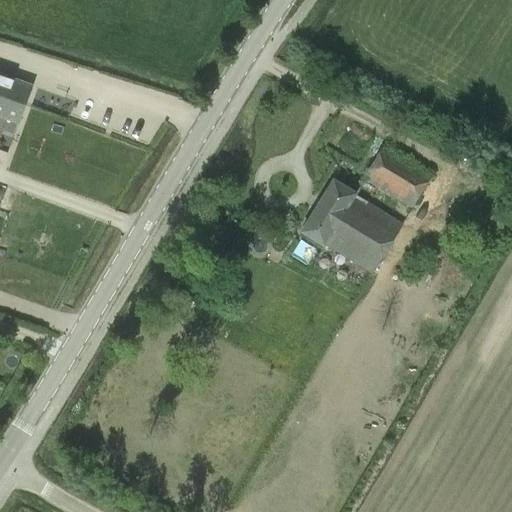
[(0,97),(23,106),(30,86),(0,75),(0,97)]
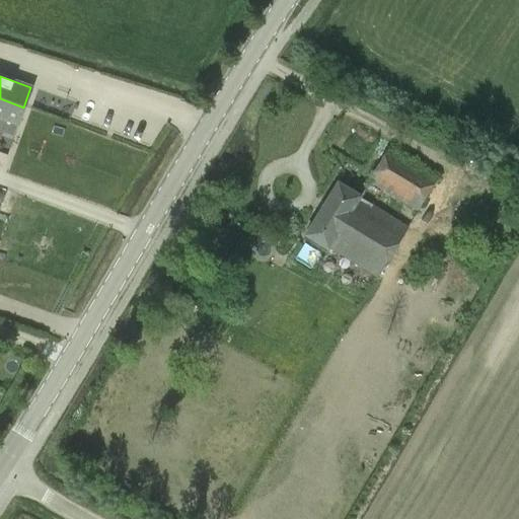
[(0,98),(0,118),(18,125),(23,107),(0,98)]
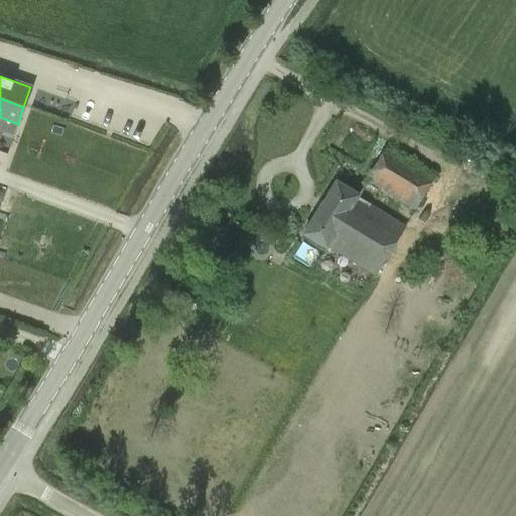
[(0,132),(11,136),(15,125),(0,119),(0,132)]
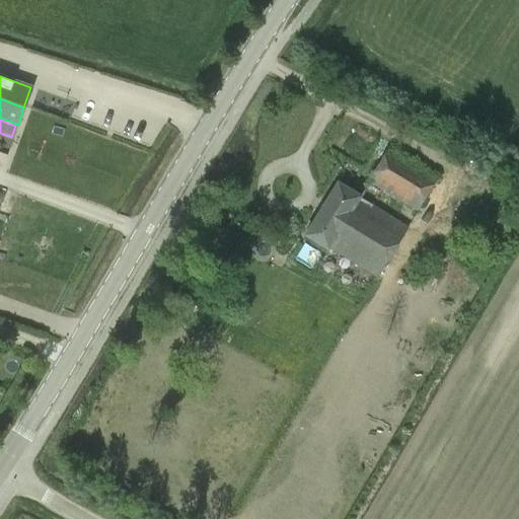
[(382,191),(401,203),(416,212),(439,176),(389,146),(369,182),(382,191)]
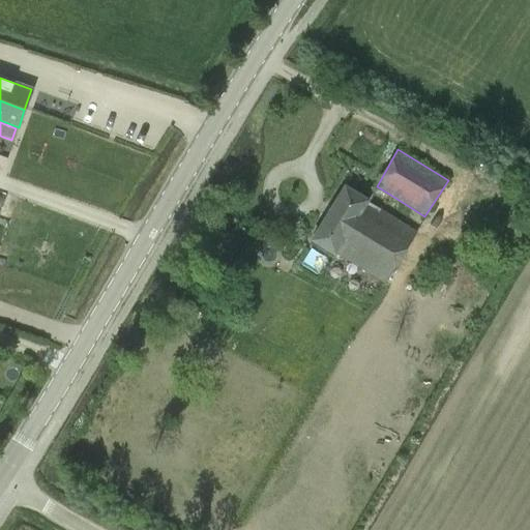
[(369,200),(345,185),(311,239),(334,255),(335,254),(384,283),(417,231),(367,202),(369,200)]
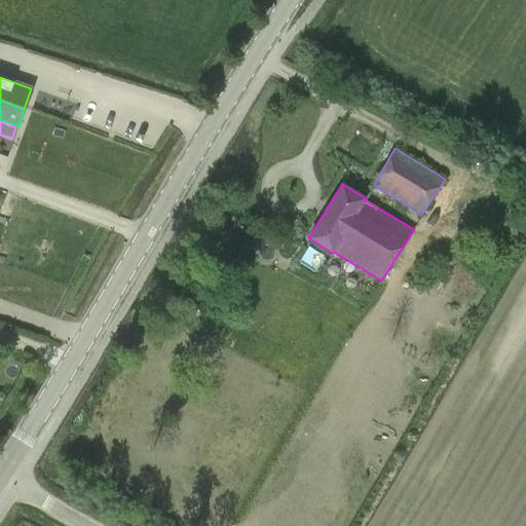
All buildings are outlined.
